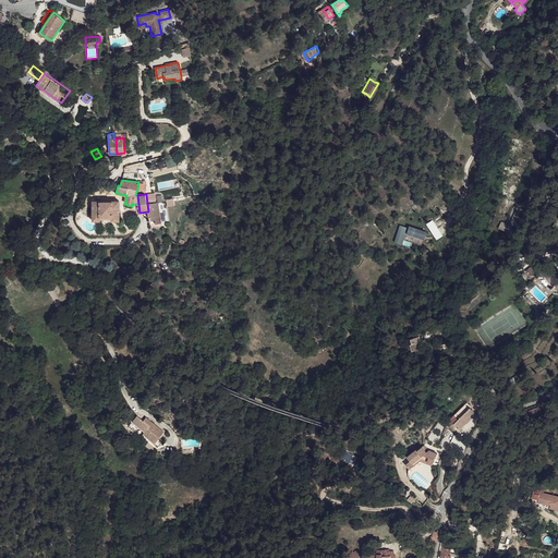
[(93,220),(99,220),(100,216),(112,216),(112,220),(119,220),(119,201),(111,201),(100,201),(93,201),(93,220)]
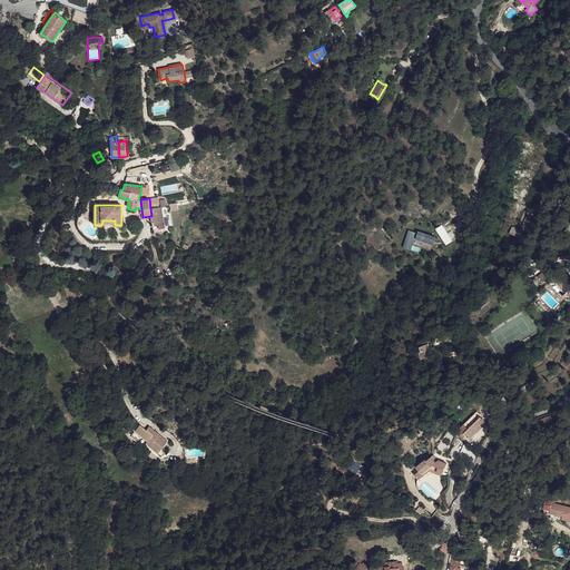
[(150,208),(151,216),(153,223),(155,222),(158,224),(159,228),(165,227),(161,206),(150,208)]
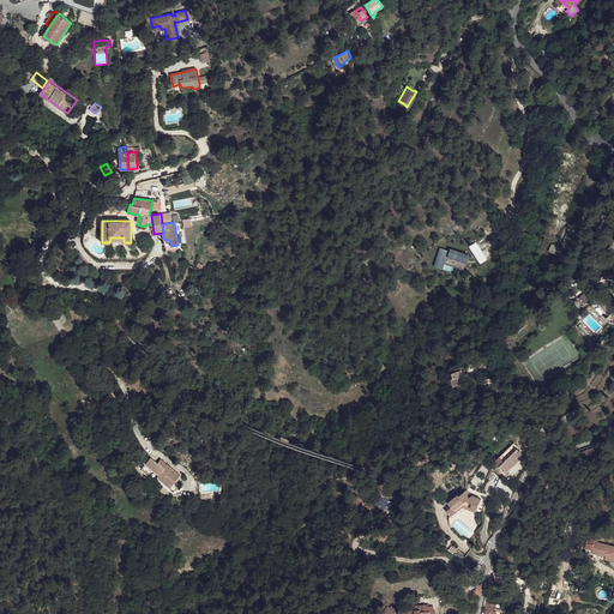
[(475,257),(482,252),(476,242),(469,247),(475,257)]
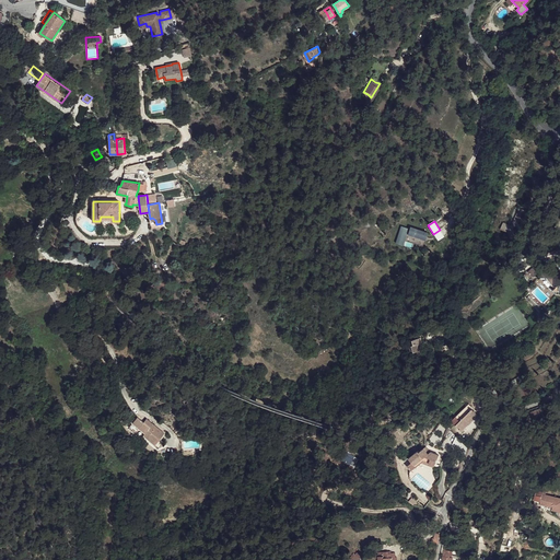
[(396,243),(403,245),(407,234),(426,241),(428,232),(410,226),(409,232),(408,231),(409,229),(401,225),(396,243)]
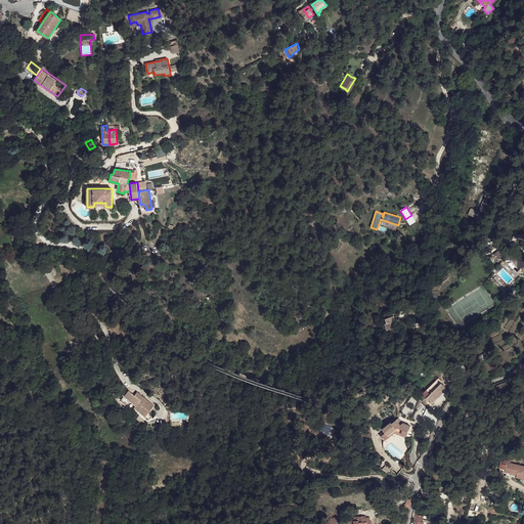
[(411,215),(405,219),(409,225),(416,221),(411,215)]
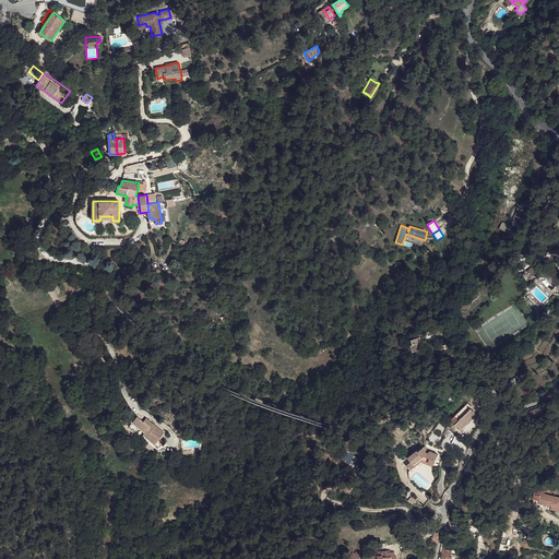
[(538,240),(535,249),(547,249),(549,244),(538,240)]
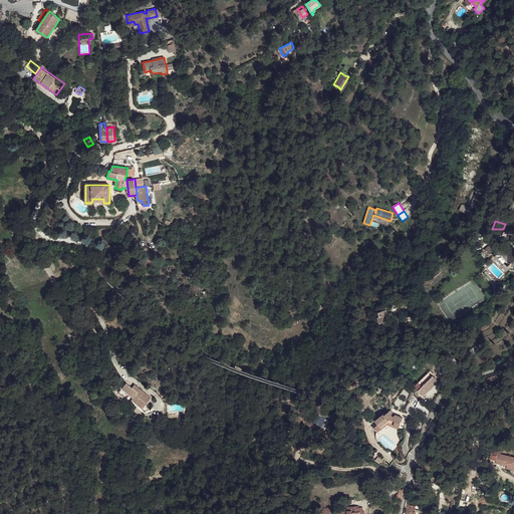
[(496,254),(500,254),(503,254),(510,263),(509,264),(510,267),(513,266),(513,253),(507,253),(507,245),(497,244),(494,245),(492,243),(485,249),(488,253),(495,254),(496,254)]
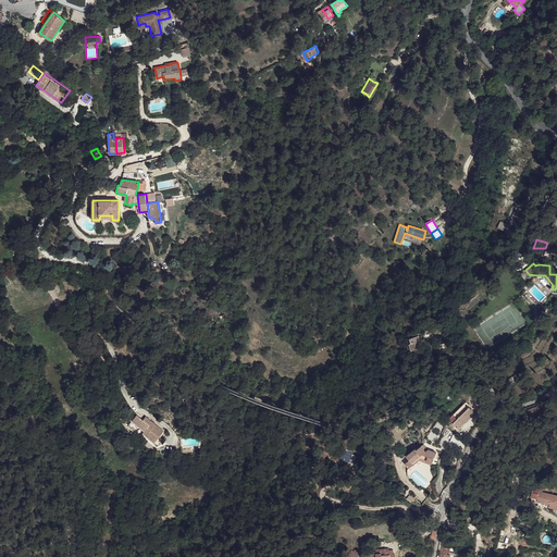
[(545,275),(542,275),(552,286),(553,285),(545,275)]
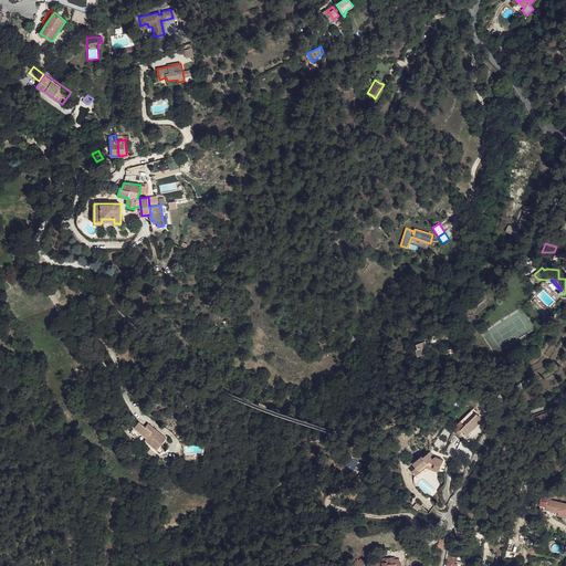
[(534,300),(532,302),(546,315),(548,313),(534,300)]
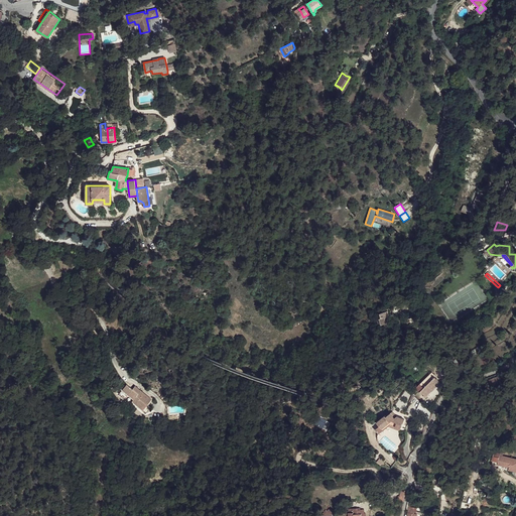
[(381,324),(381,325),(389,321),(387,315),(380,318),(380,320),(381,324)]
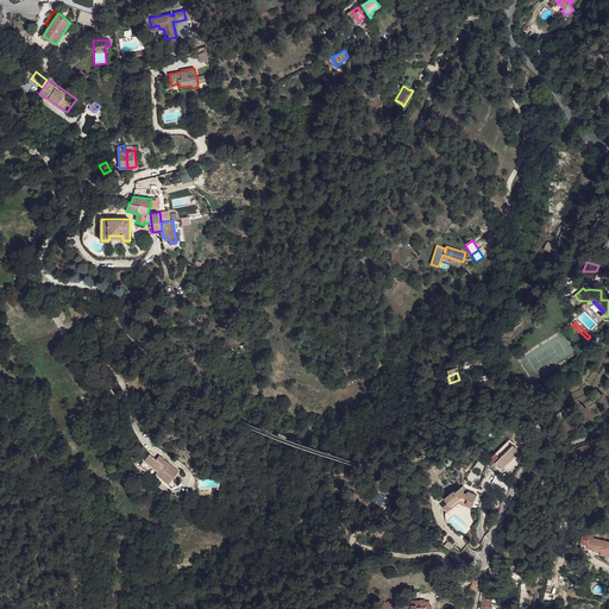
[(508,440),(490,458),(502,469),(520,451),(508,440)]
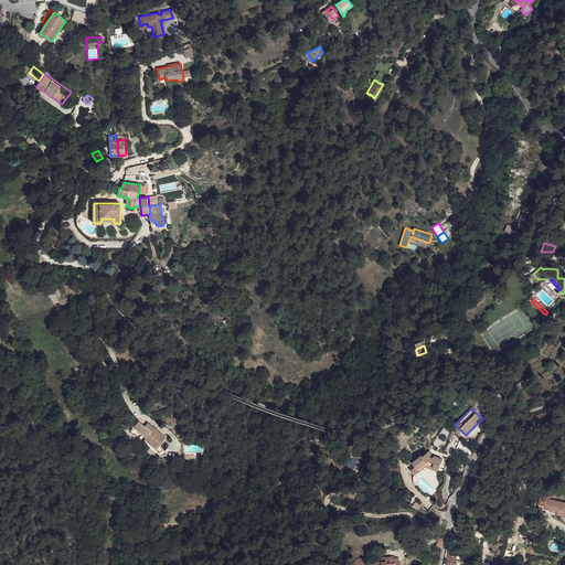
[(146,437),(145,439),(157,449),(162,440),(166,437),(148,423),(145,426),(139,420),(134,427),(146,437)]
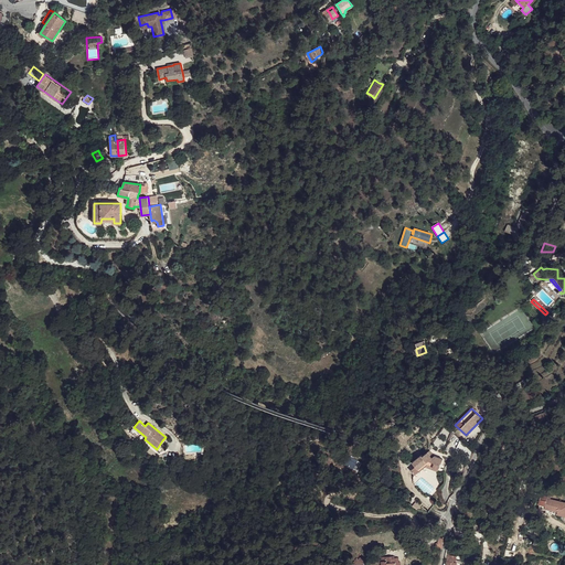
[(146,437),(134,427),(130,430),(144,441),(145,439),(146,437)]
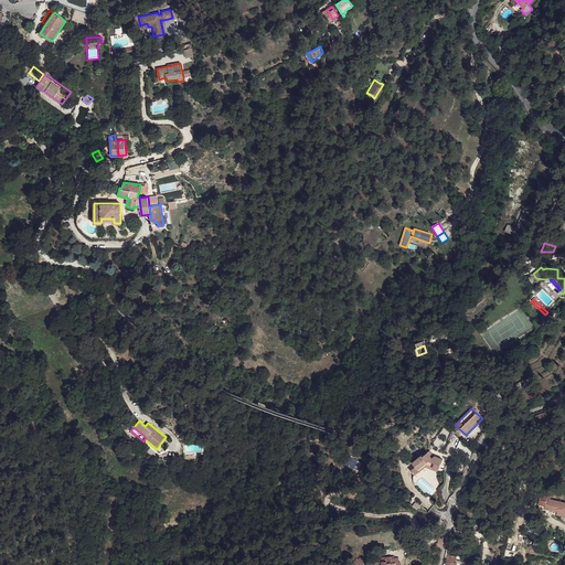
[(162,440),(157,449),(160,451),(166,444),(164,443),(162,440)]
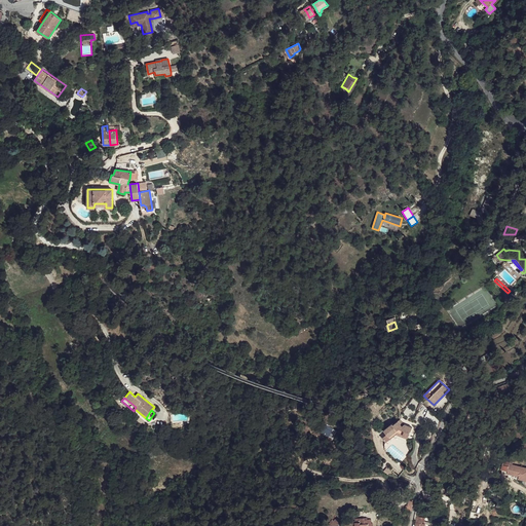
[(382,438),(386,443),(390,439),(389,437),(398,430),(399,431),(398,433),(408,438),(412,427),(405,424),(402,426),(398,421),(393,424),(392,423),(384,430),(387,435),(382,438)]
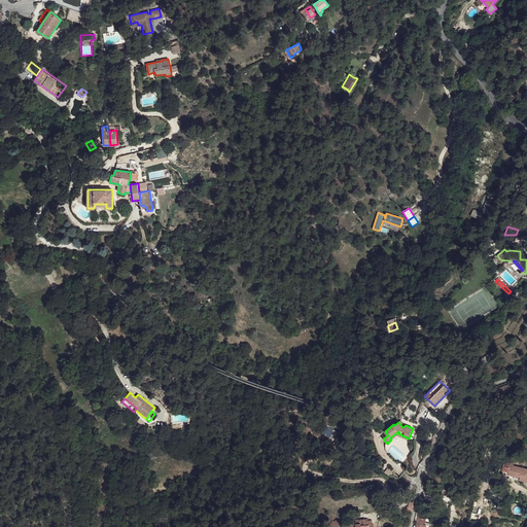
[(390,437),(391,440),(396,435),(398,433),(399,432),(398,431),(390,437)]
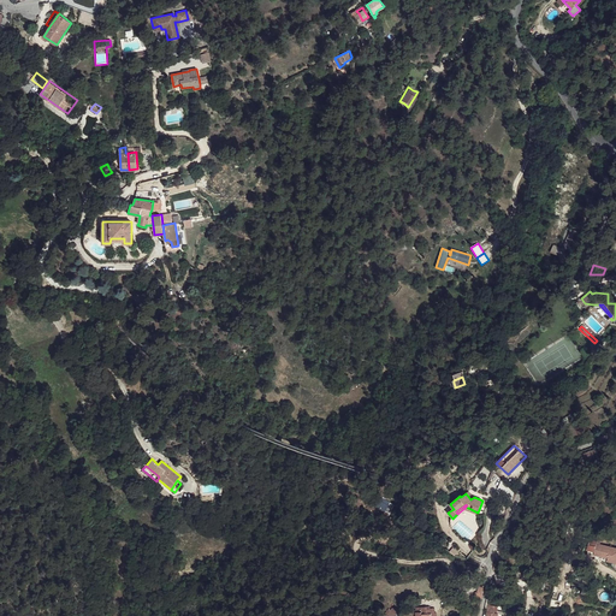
[(590,537),(587,550),(594,552),(594,548),(599,549),(600,539),(590,537)]
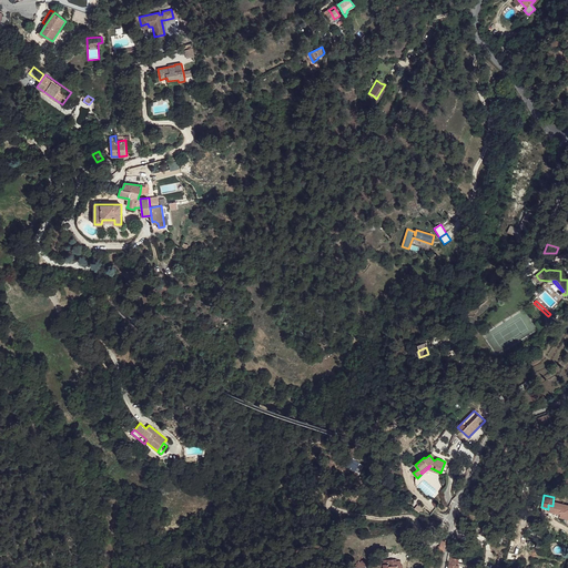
[(438,546),(437,550),(444,551),(447,540),(445,539),(445,540),(440,540),(439,546),(438,546)]
